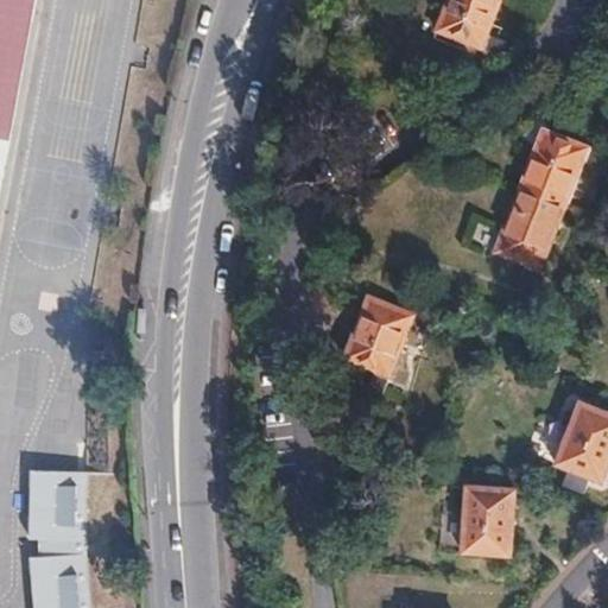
[(0,0),(0,191),(35,0),(0,0)]
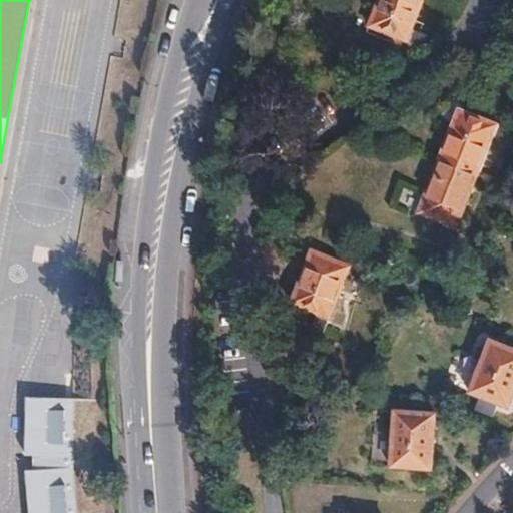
[(419,0),(376,0),(366,26),(421,49),(425,36),(408,29),(419,0)]
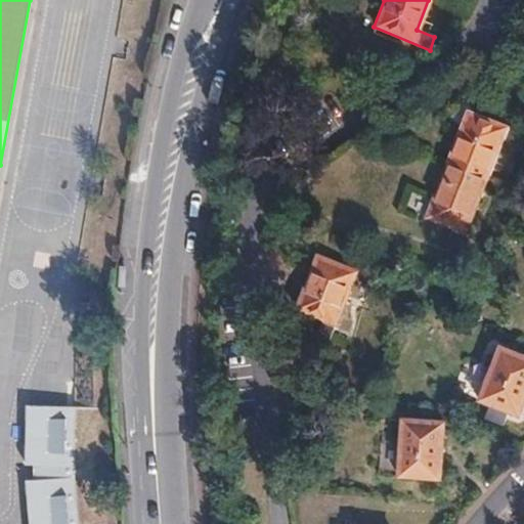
[(467,112),(446,166),(483,180),(500,138),(517,144),(522,133),(467,112)]
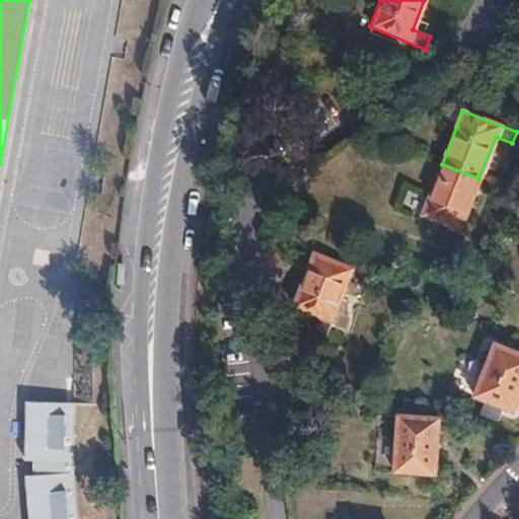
[(478,178),(442,164),(422,217),(447,227),(441,243),(451,247),(478,178)]
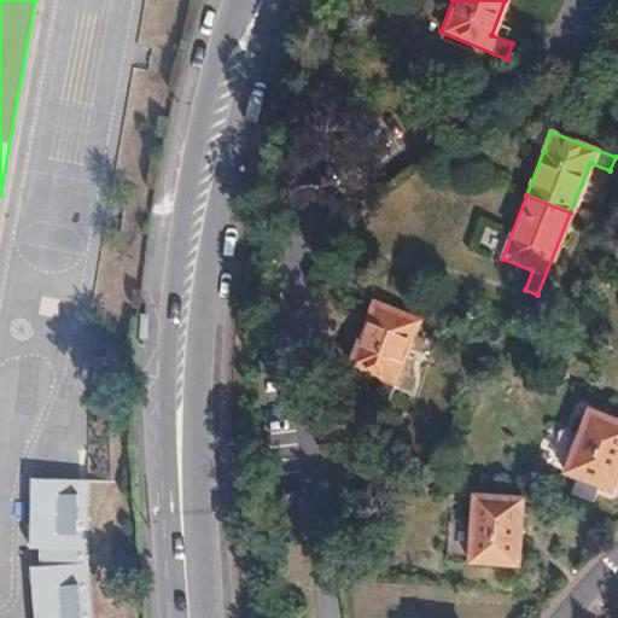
[(386,402),(418,321),(372,303),(348,365),(379,378),(372,397),(386,402)]
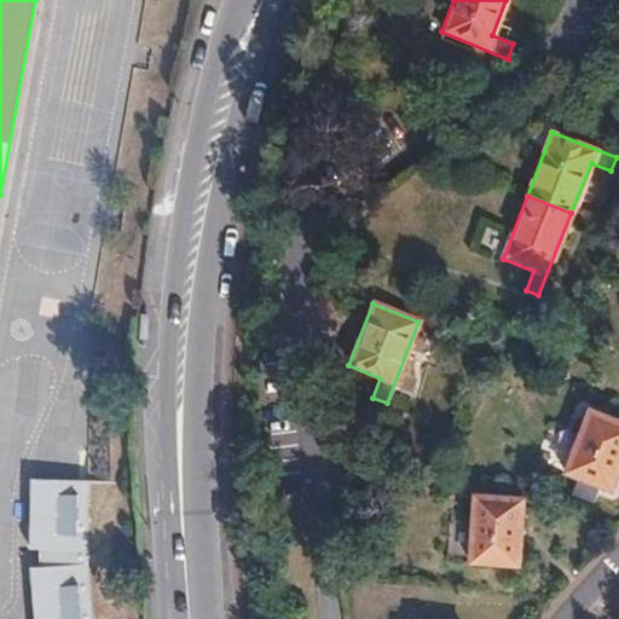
[(609,493),(618,470),(618,423),(590,412),(563,475),(609,493)]
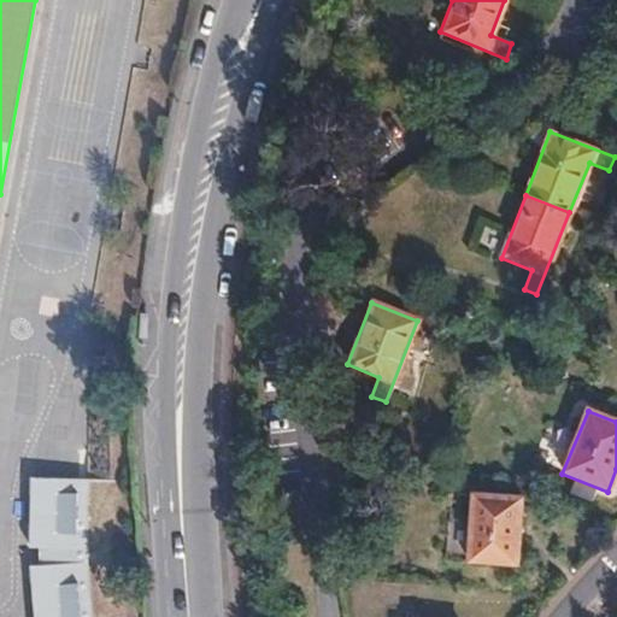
[(93,616),(88,556),(90,482),(34,476),(28,546),(36,546),(37,563),(29,565),(35,616),(93,616)]
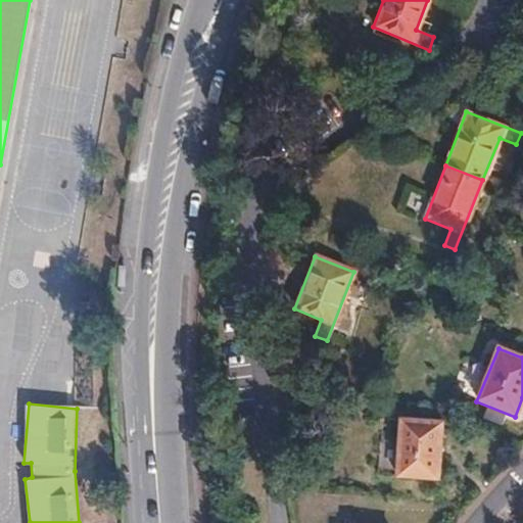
[(396,477),(437,479),(441,425),(400,421),(396,477)]
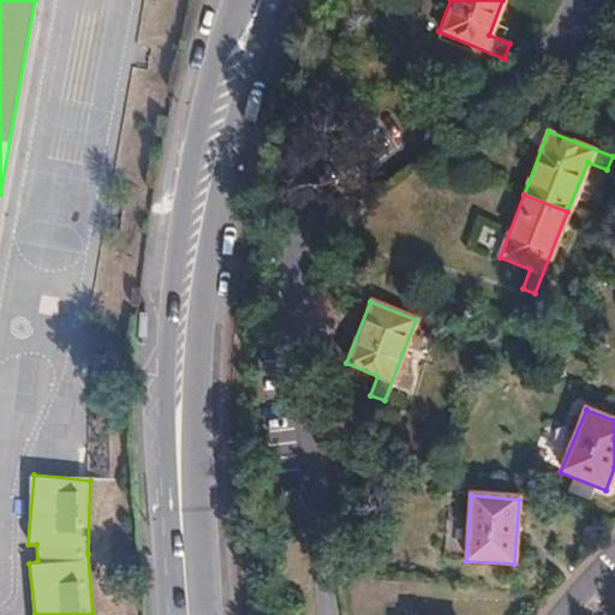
All buildings are outlined.
